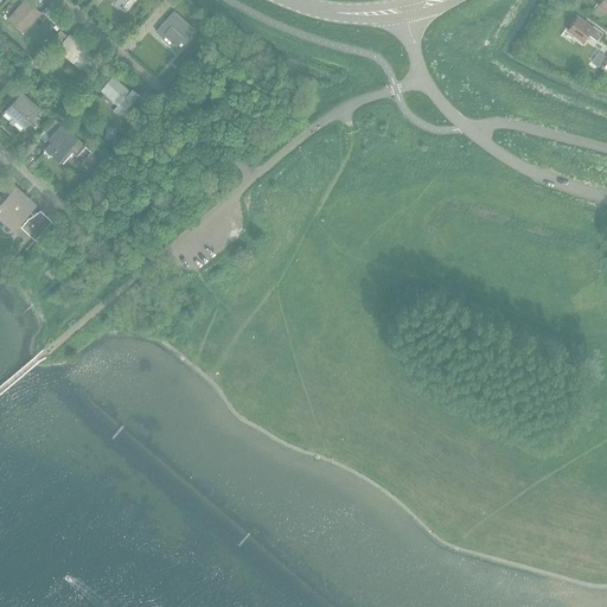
[(38,12),(25,0),(11,16),(25,27),(38,12)]
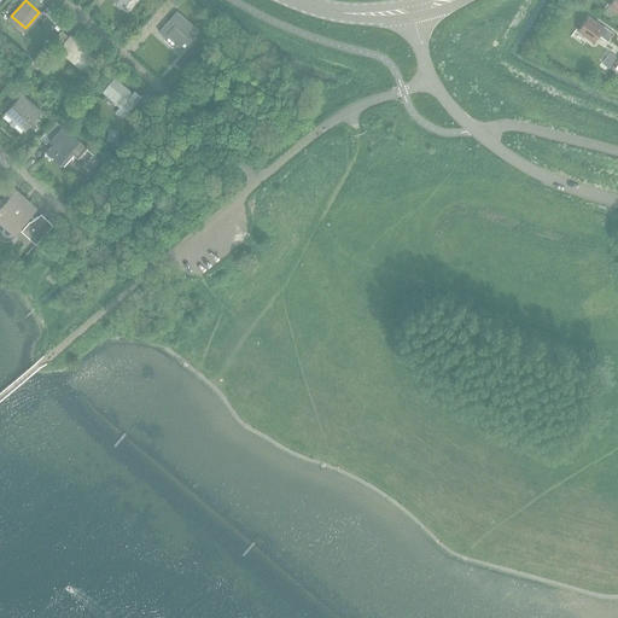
[(198,30),(184,17),(186,13),(180,7),(158,31),(164,36),(167,34),(180,46),(185,41),(187,44),(198,30)]
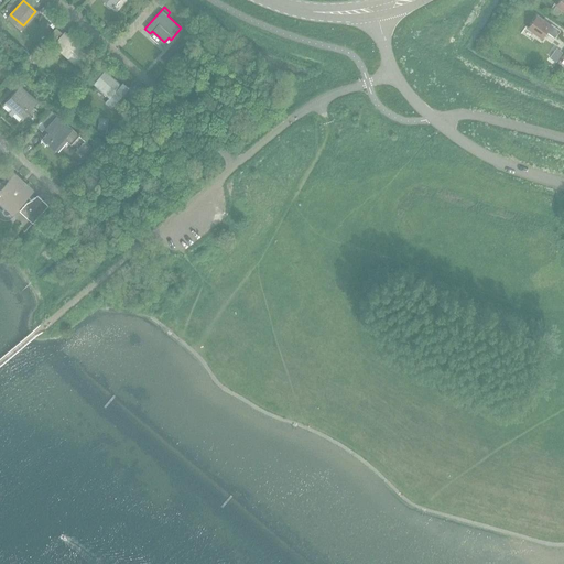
[(551,23),(550,24),(537,14),(528,28),(541,38),(546,31),(555,38),(560,31),(551,23)]
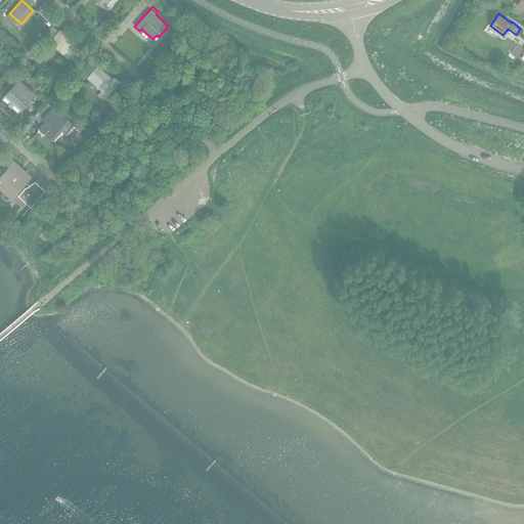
[(59,31),(58,32),(54,28),(51,32),(55,35),(49,42),(72,61),(81,51),(74,44),(75,43),(69,37),(68,39),(59,31)]
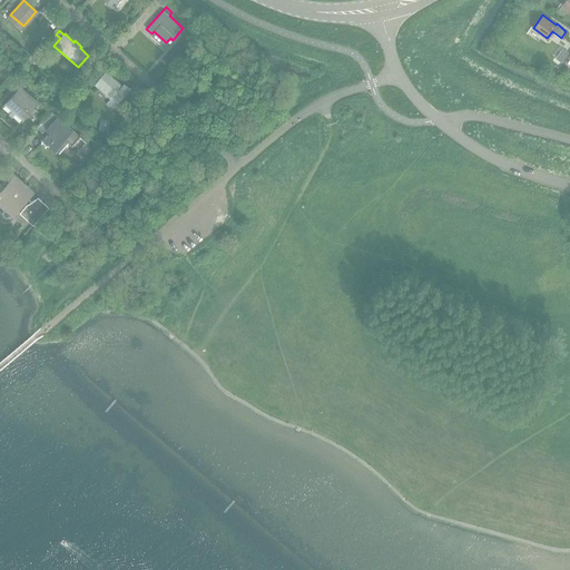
[(560,51),(556,58),(561,62),(566,56),(560,51)]
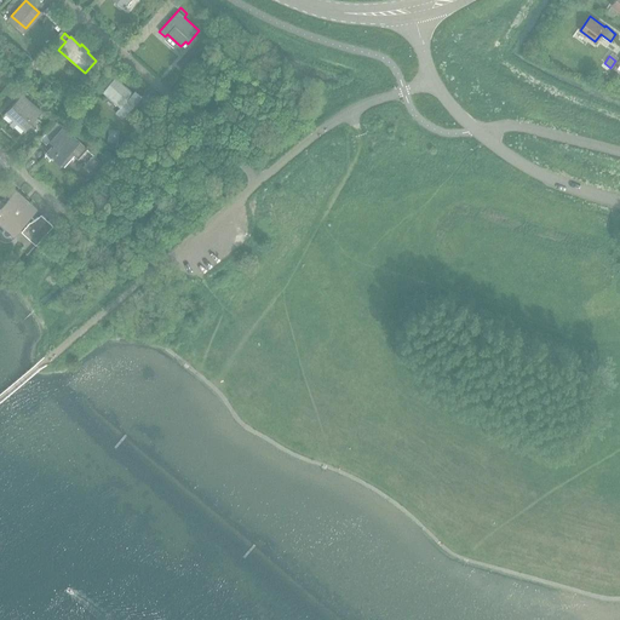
[(115,78),(103,92),(120,108),(115,113),(122,119),(142,97),(135,91),(132,93),(115,78)]
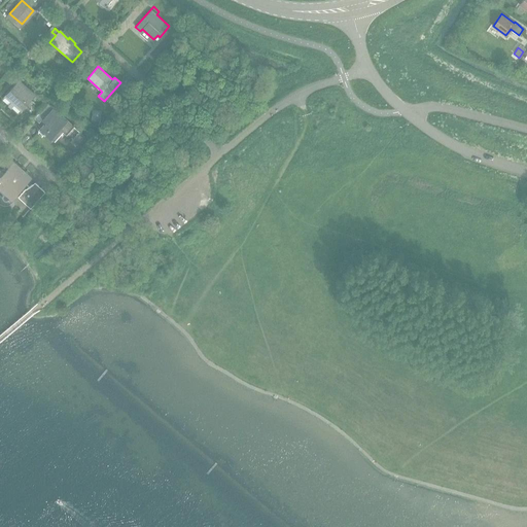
[(33,94),(20,81),(3,99),(16,111),(33,94)]
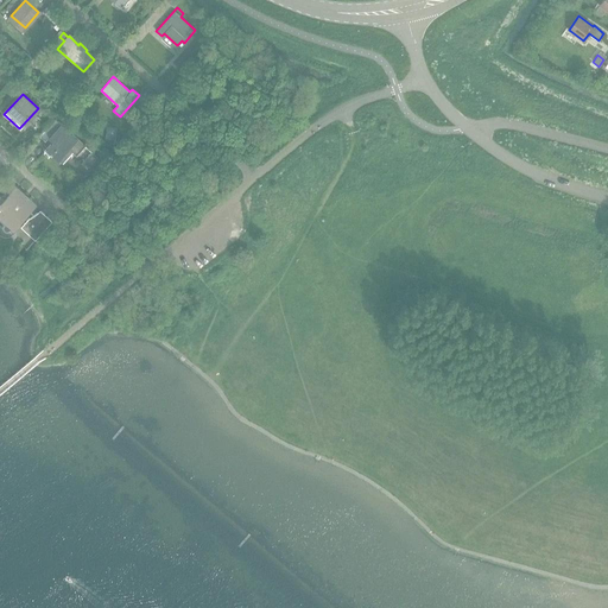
[(84,146),(61,125),(56,120),(46,131),(51,135),(50,137),(54,141),(46,149),(62,163),(73,152),(76,154),(84,146)]
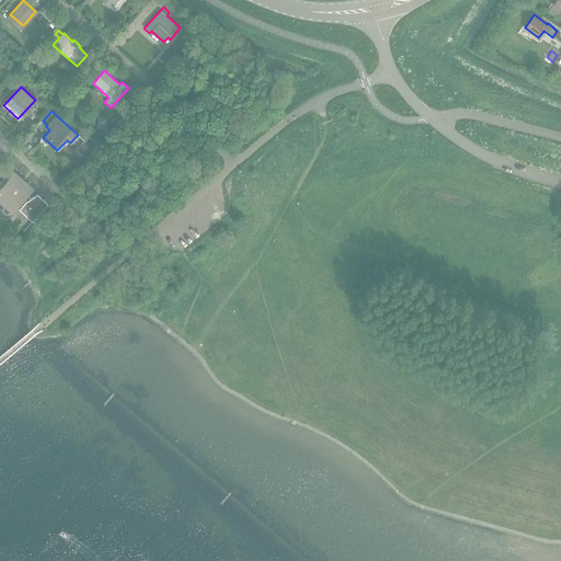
[(99,116),(96,127),(106,128),(107,117),(99,116)]
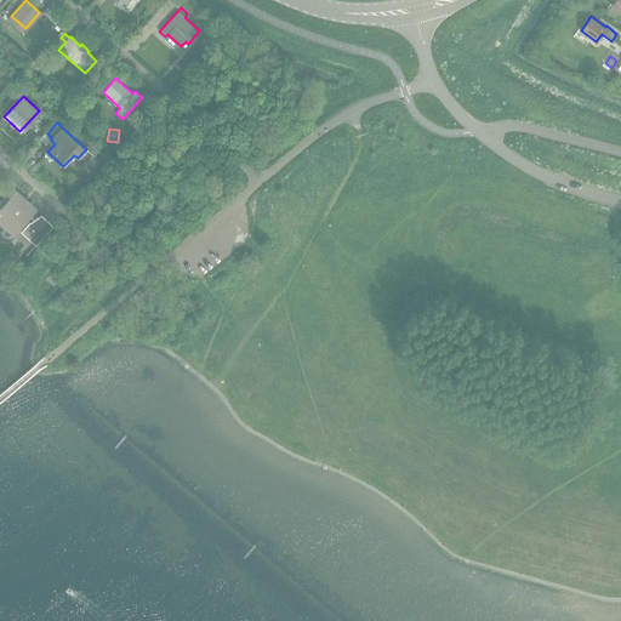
[(104,165),(100,160),(93,155),(83,166),(89,172),(91,170),(97,175),(104,165)]
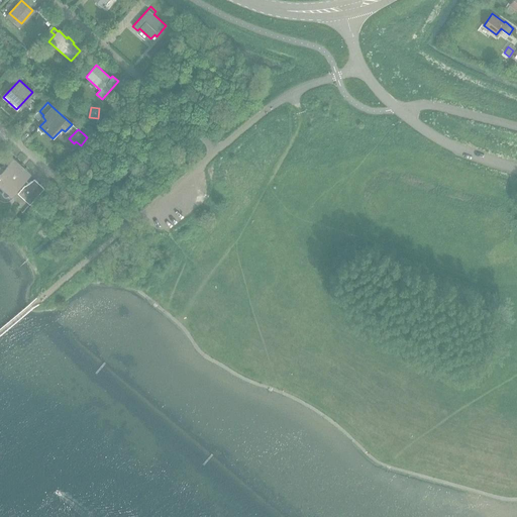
[(0,173),(0,187),(9,196),(19,185),(18,184),(27,173),(13,160),(5,168),(0,173)]
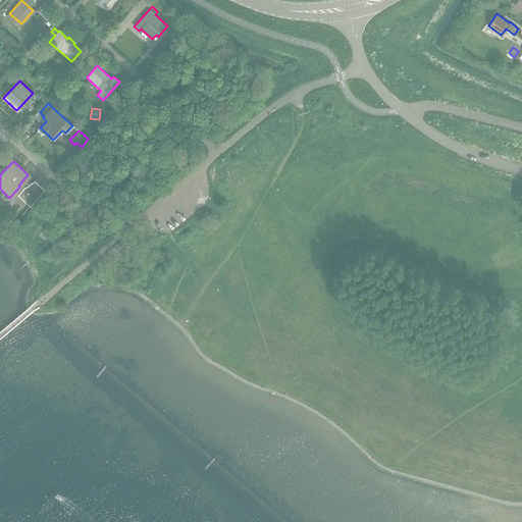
[(44,190),(39,185),(34,180),(32,183),(28,186),(23,188),(17,195),(31,206),(44,190)]
